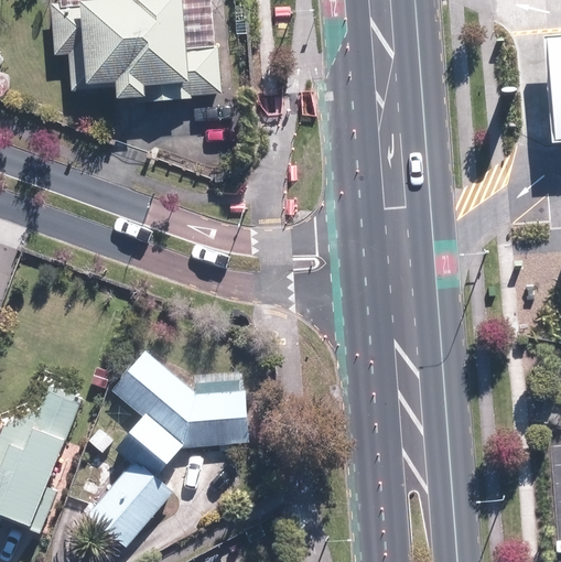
[(72,92),(83,90),(114,87),(115,101),(146,99),(146,104),(191,100),(191,95),(222,93),(217,44),(179,47),(174,0),(90,0),(75,1),(50,3),(54,58),(69,56),(72,92)]
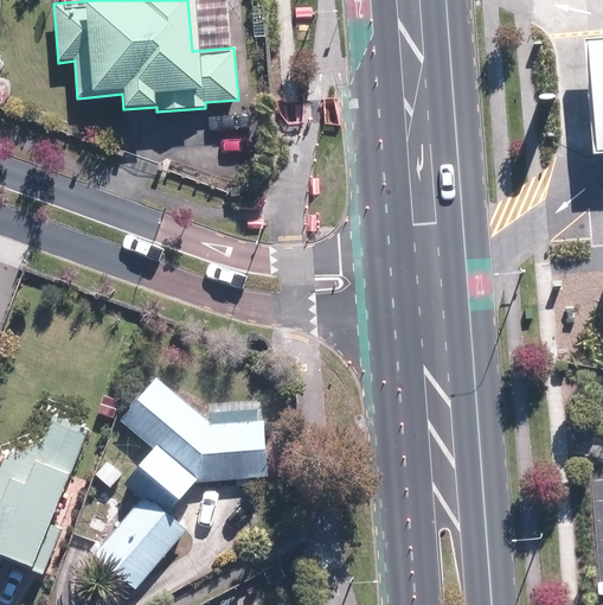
[(602,34),(588,36),(597,151),(602,150),(602,34)]
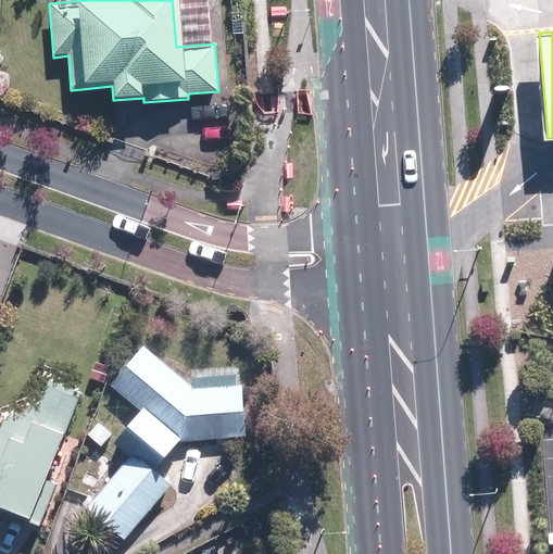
[(0,290),(15,246),(0,240),(0,290)]
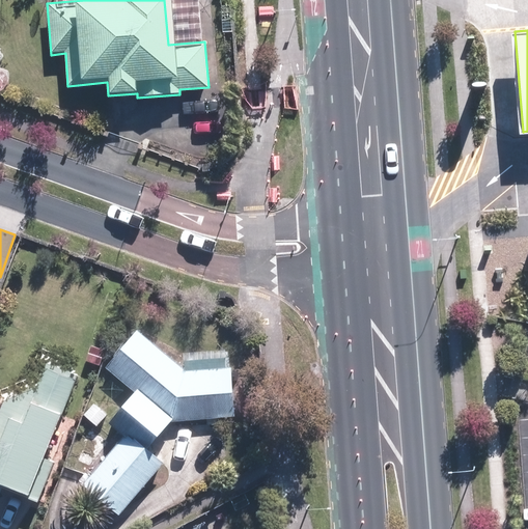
[(221,321),(199,322),(201,356),(223,355),(221,321)]
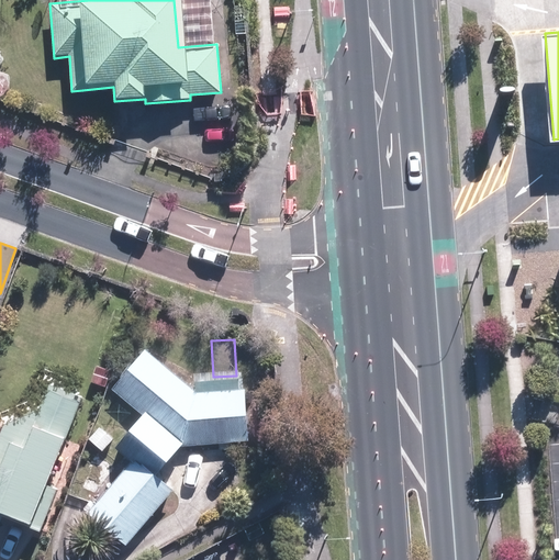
[(246,393),(199,395),(144,348),(112,385),(142,411),(123,433),(161,466),(180,444),(248,443),(246,393)]
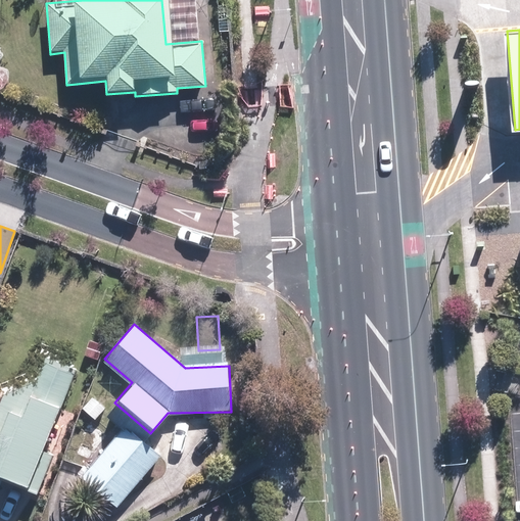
[(0,480),(24,490),(36,495),(54,454),(41,447),(58,408),(73,373),(40,359),(32,378),(14,371),(0,405),(0,480)]
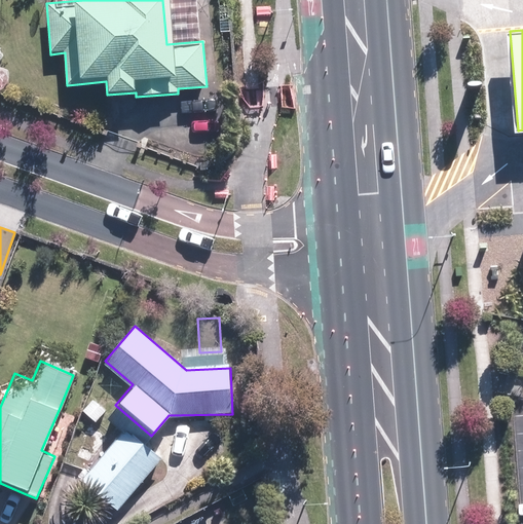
[(109,407),(95,393),(78,409),(94,423),(109,407)]
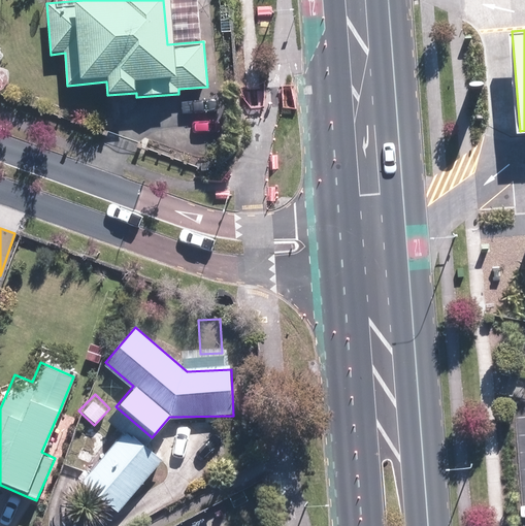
[(120,513),(160,458),(121,429),(79,483),(120,513)]
